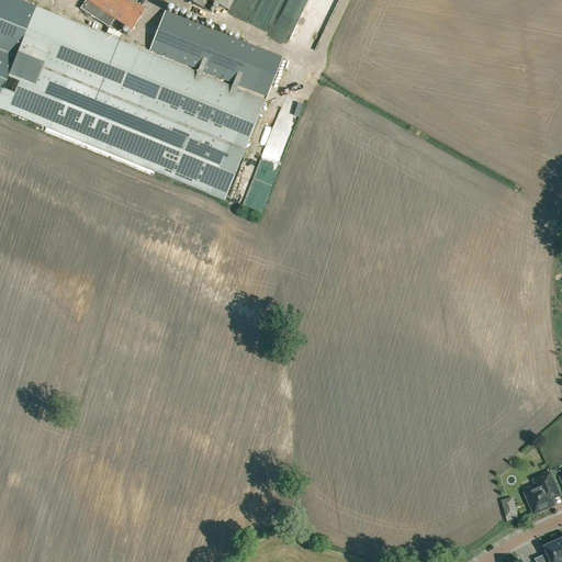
[(149,54),(36,7),(17,0),(0,0),(0,109),(51,130),(209,194),(224,201),(265,101),(161,58),(158,57),(149,54)]
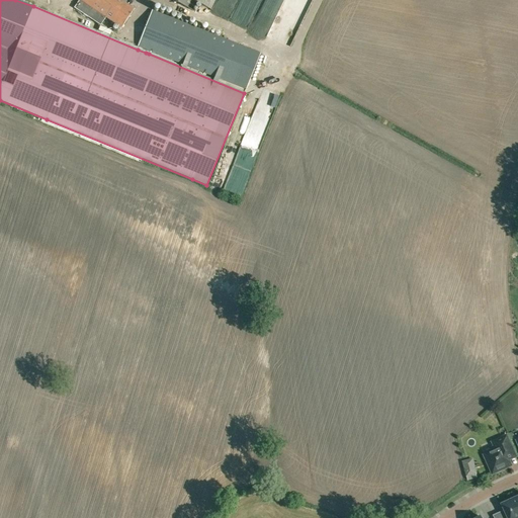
[(121,28),(134,9),(118,0),(79,0),(74,8),(100,25),(105,17),(121,28)]
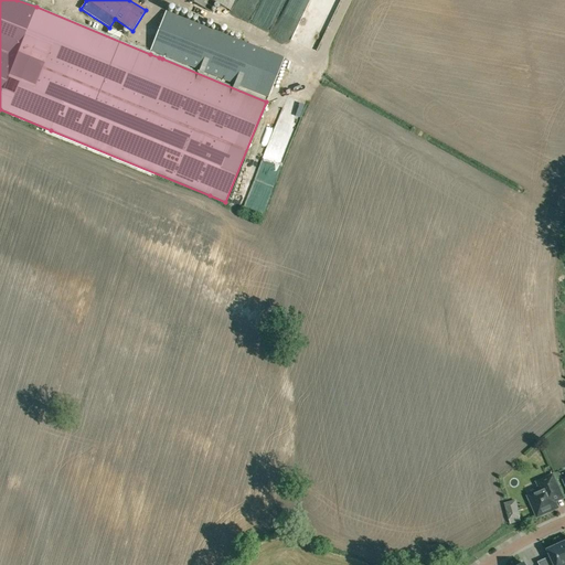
[(184,0),(210,12),(214,3),(230,11),(235,0),(184,0)]
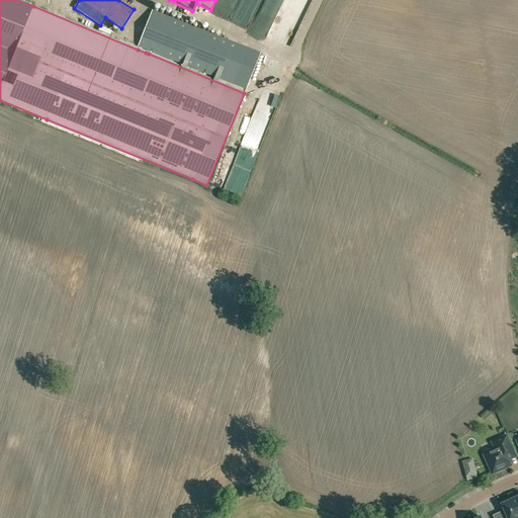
[(153,10),(139,47),(147,50),(182,64),(189,67),(214,77),(221,79),(225,81),(246,89),(260,54),(239,45),(153,10)]
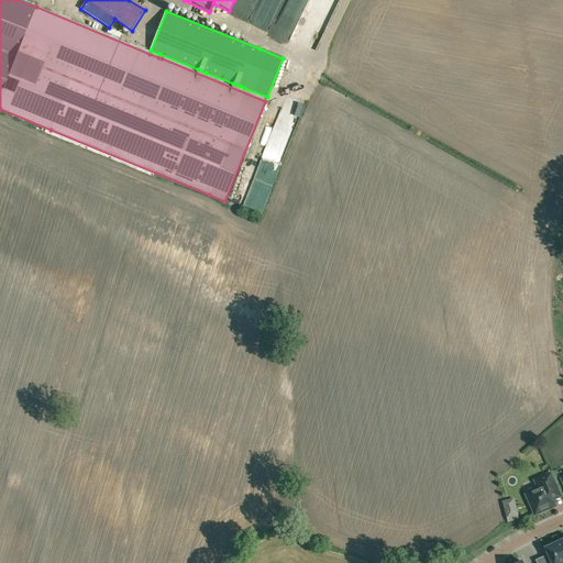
[(536,515),(538,514),(540,515),(544,512),(545,510),(555,506),(552,500),(560,497),(550,474),(538,481),(540,484),(538,485),(539,489),(527,495),(536,515)]
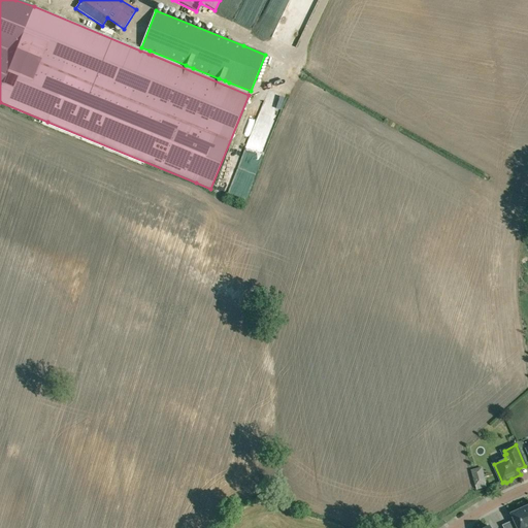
[(485,485),(484,477),(472,481),(474,488),(485,485)]
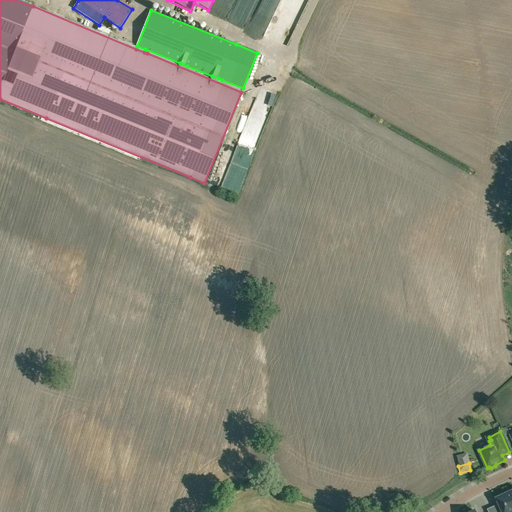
[(511,511),(511,505),(507,494),(506,492),(501,495),(500,497),(496,499),(499,508),(497,509),(499,511),(511,511)]
